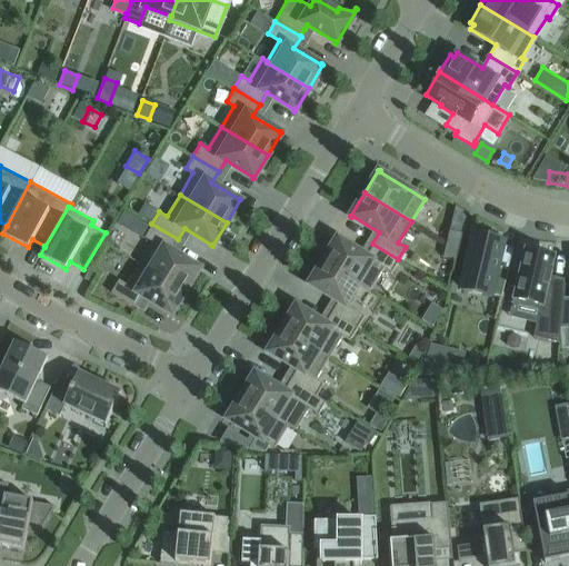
[(170,250),(178,239),(151,224),(145,236),(151,240),(139,261),(185,290),(199,267),(198,266),(198,267),(170,250)]
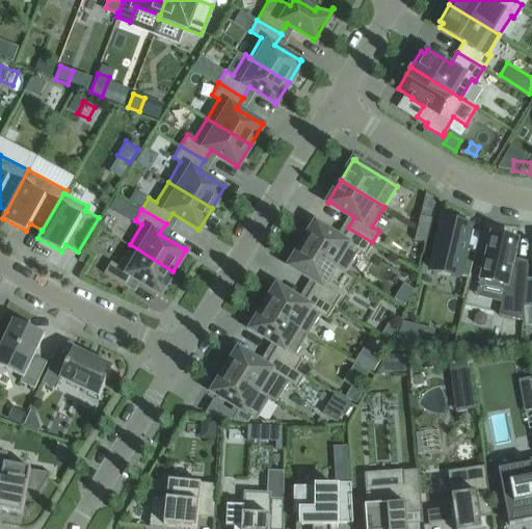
[(414,238),(426,241),(431,217),(420,214),(414,238)]
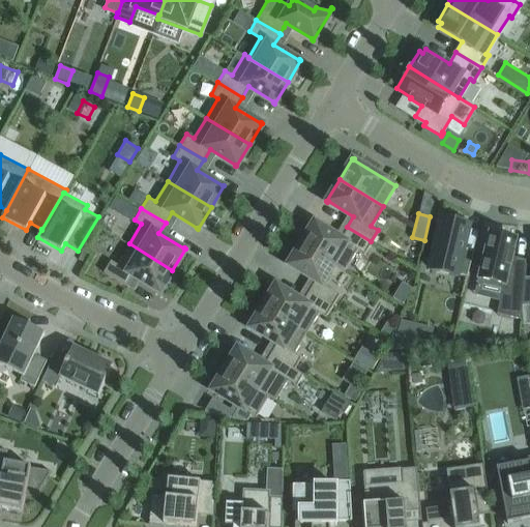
[(443,220),(441,218),(430,267),(467,276),(474,250),(472,250),(472,251),(463,247),(468,225),(465,225),(466,221),(444,215),(443,220)]
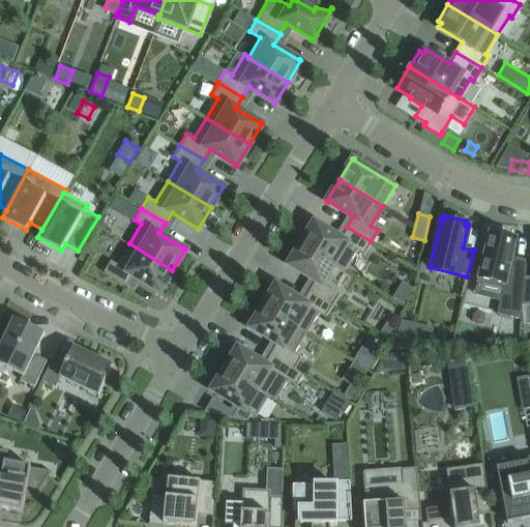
[(363,254),(371,241),(347,227),(340,238),(315,223),(316,222),(314,221),(301,242),(333,263),(344,269),(356,249),(363,254)]
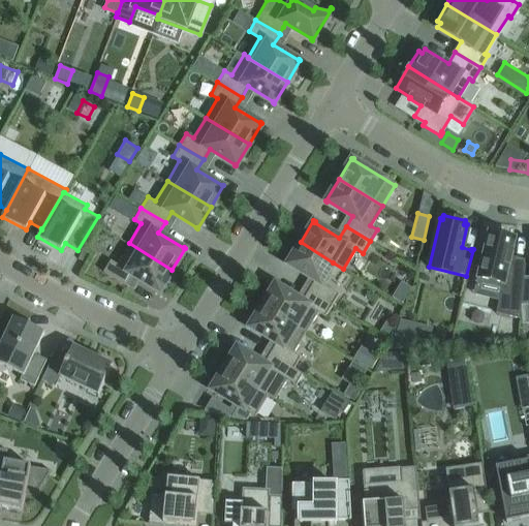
[(521,304),(523,275),(525,264),(510,260),(514,249),(511,249),(515,237),(503,235),(504,230),(493,227),(492,231),(489,231),(477,277),(502,283),(495,312),(520,317),(521,304)]
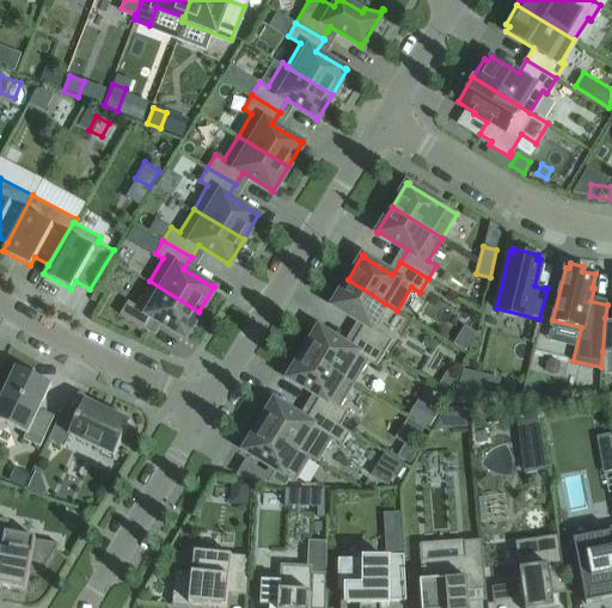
[(385,304),(348,280),(332,305),(334,306),(334,305),(363,323),(356,335),(384,351),(392,338),(372,325),(385,304)]
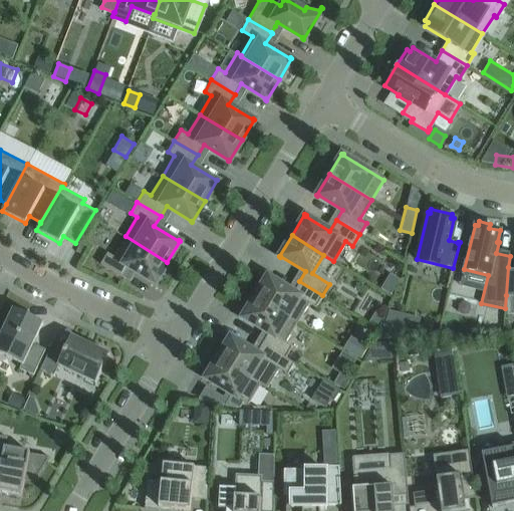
[(155,283),(167,262),(125,236),(113,255),(106,251),(99,263),(122,277),(130,266),(154,281),(154,282),(155,283)]
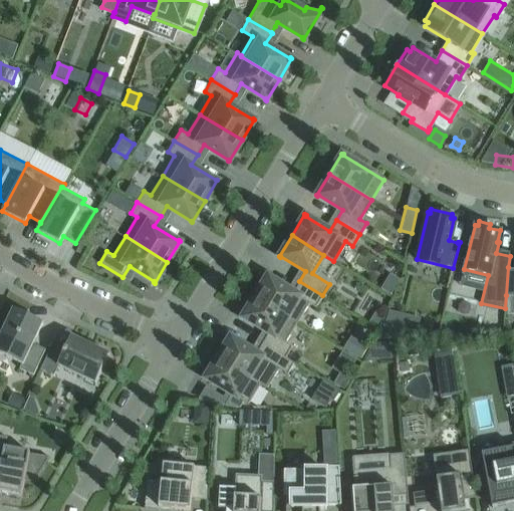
[(176,299),(190,277),(184,273),(170,295),(176,299)]
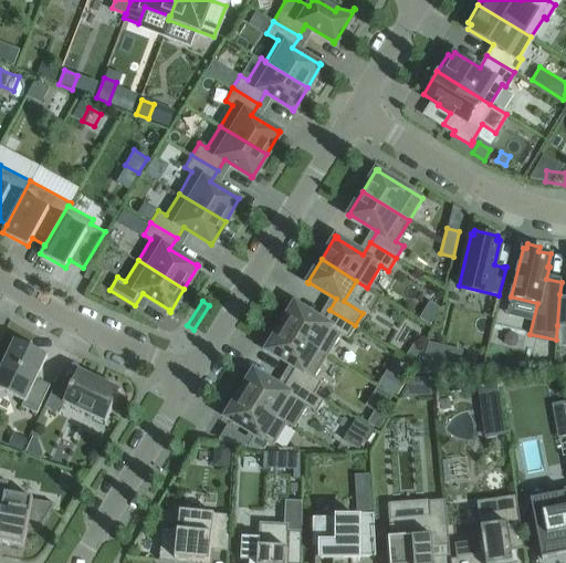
[(347,337),(355,325),(329,310),(322,321),(295,304),(294,303),(281,326),(326,354),(339,333),(347,337)]
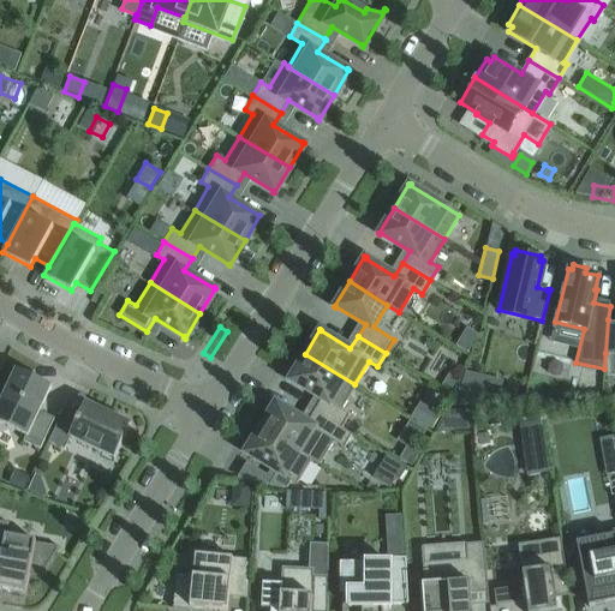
[(476,331),(466,352),(479,358),(489,337),(476,331)]
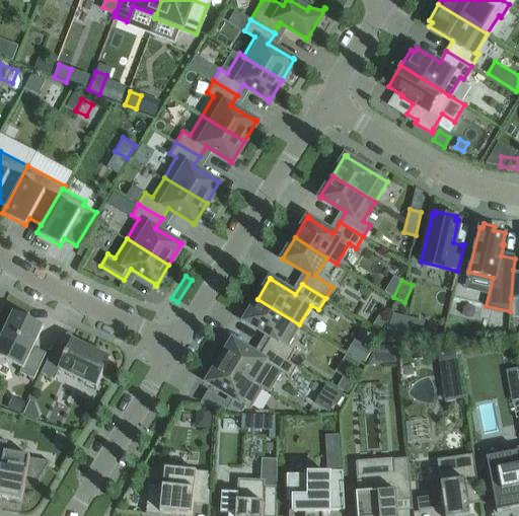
[(299,324),(257,299),(244,320),(245,320),(271,335),(265,346),(288,360),(294,348),(288,344),(299,324)]
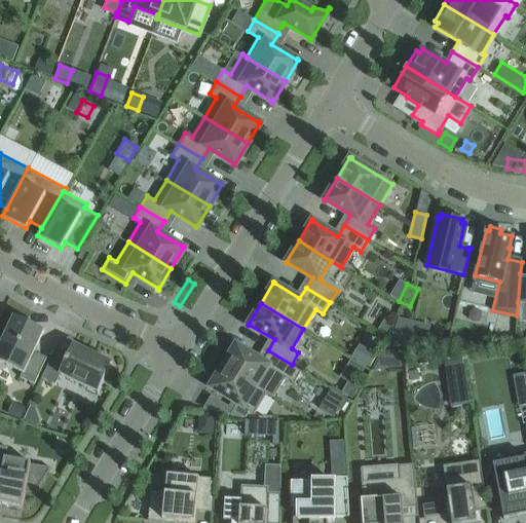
[(35,344),(43,329),(13,314),(0,341),(0,361),(22,371),(19,375),(33,382),(45,357),(32,349),(35,344)]
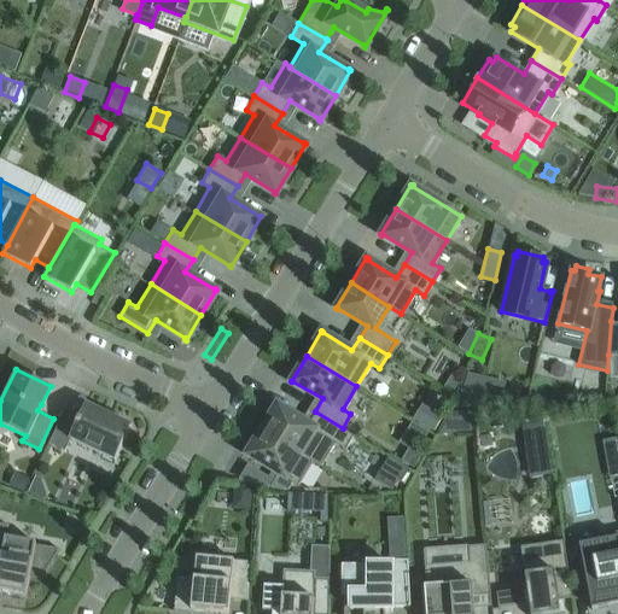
[(473,381),(472,411),(508,413),(509,382),(473,381)]
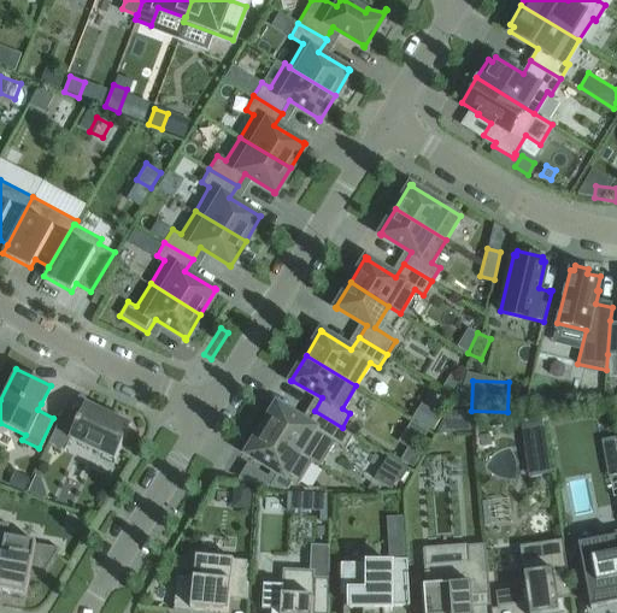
[(116,453),(130,424),(109,413),(109,414),(100,410),(84,402),(78,414),(64,408),(47,441),(64,448),(69,437),(99,452),(101,447),(116,453)]
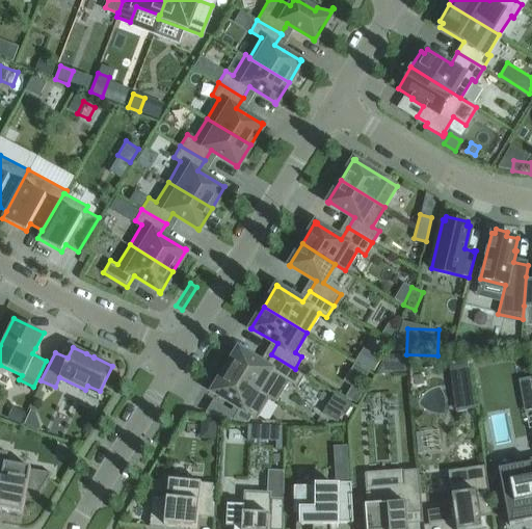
[(271,354),(264,365),(239,349),(239,348),(238,348),(225,369),(268,396),(275,400),(288,380),(296,386),(303,374),(295,369),(271,354)]
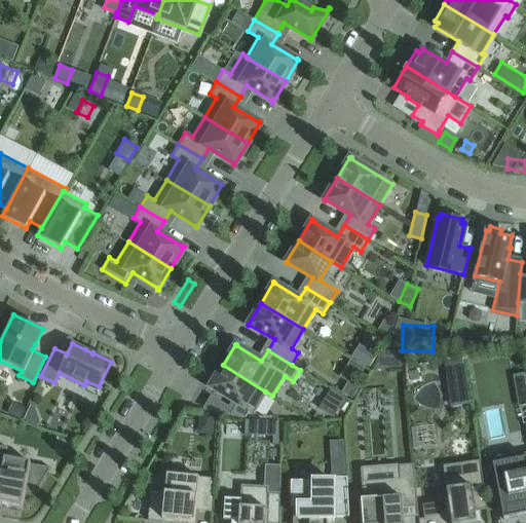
[(367,347),(360,360),(370,366),(377,353),(367,347)]
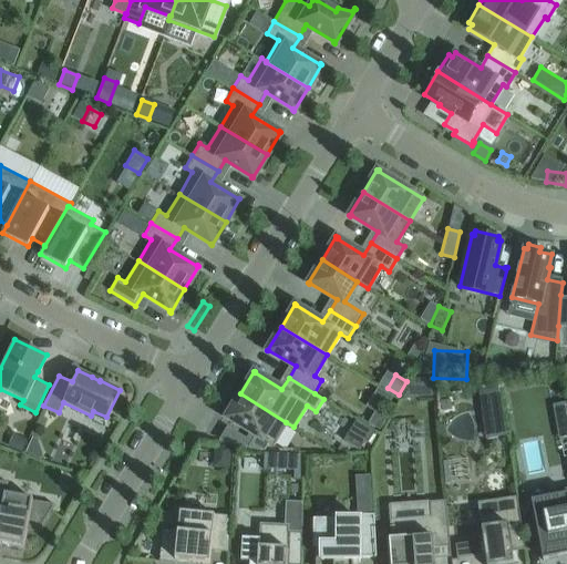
[(426,398),(442,399),(443,380),(428,379),(426,398)]
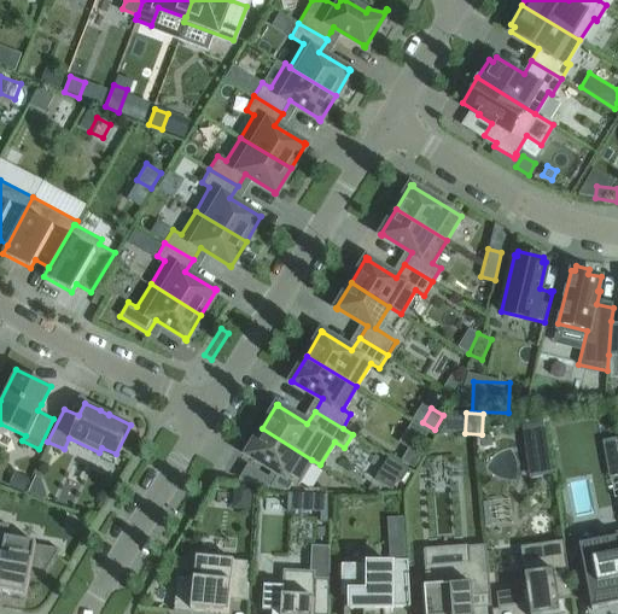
[(543,421),(520,425),(529,475),(551,473),(543,421)]
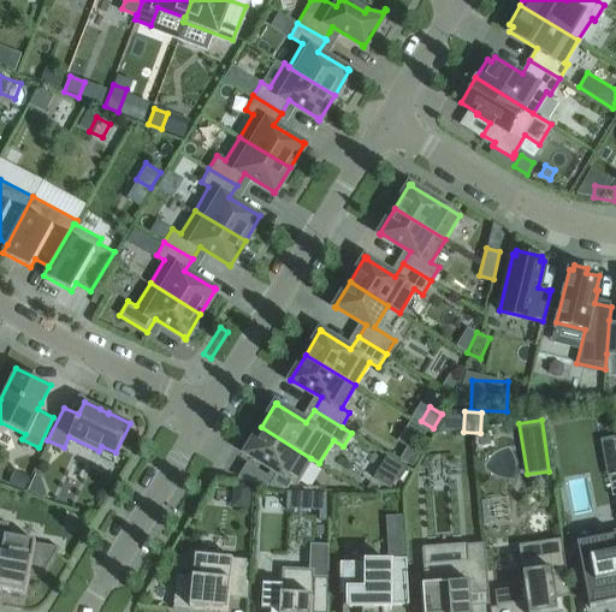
[(311,458),(261,427),(246,452),(247,453),(248,452),(277,470),(268,483),(285,487),(290,479),(296,482),(311,458)]
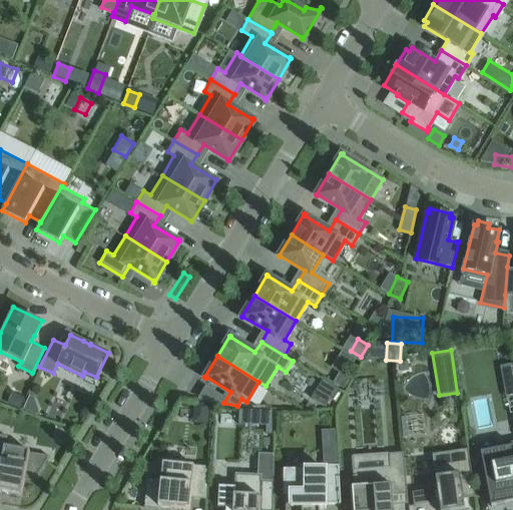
[(339,369),(333,381),(344,388),(351,376),(339,369)]
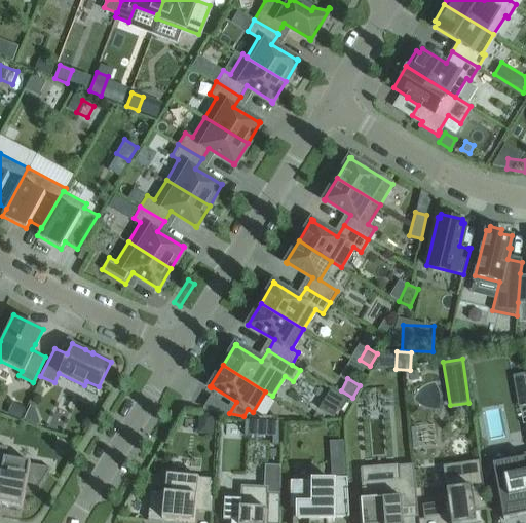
[(331,389),(318,408),(332,416),(336,409),(343,398),(331,389)]
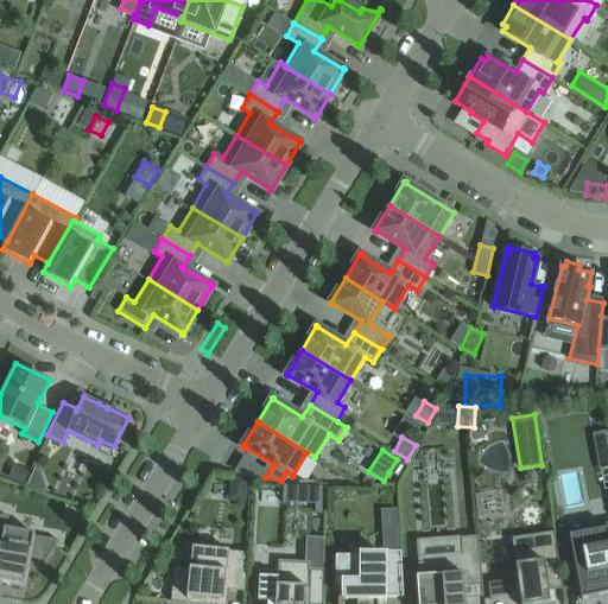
[(8,476),(21,482),(27,469),(14,463),(8,476)]
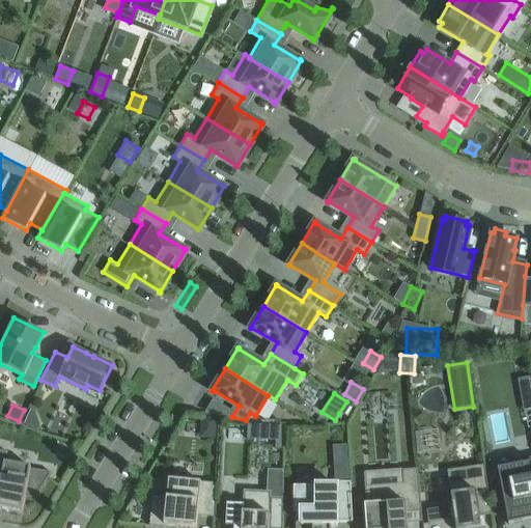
[(530,454),(514,459),(515,464),(497,467),(500,482),(496,482),(501,510),(503,510),(502,509),(505,508),(507,523),(530,518),(530,454)]
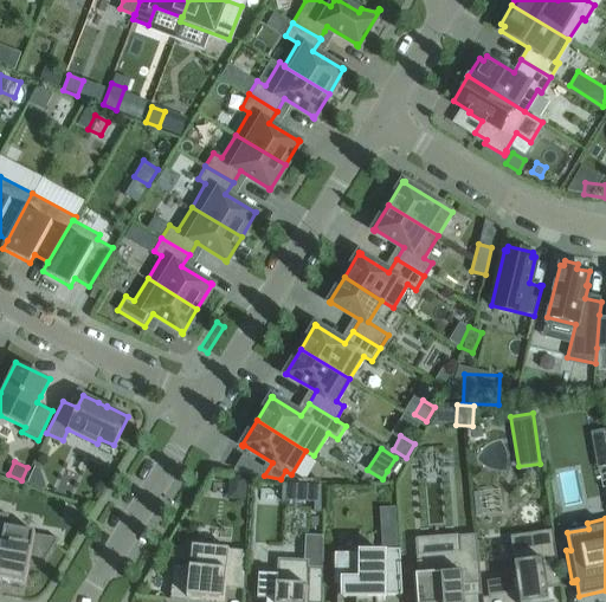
[(4,525),(0,544),(0,577),(24,583),(27,564),(39,567),(57,537),(33,532),(33,530),(5,525),(4,525)]
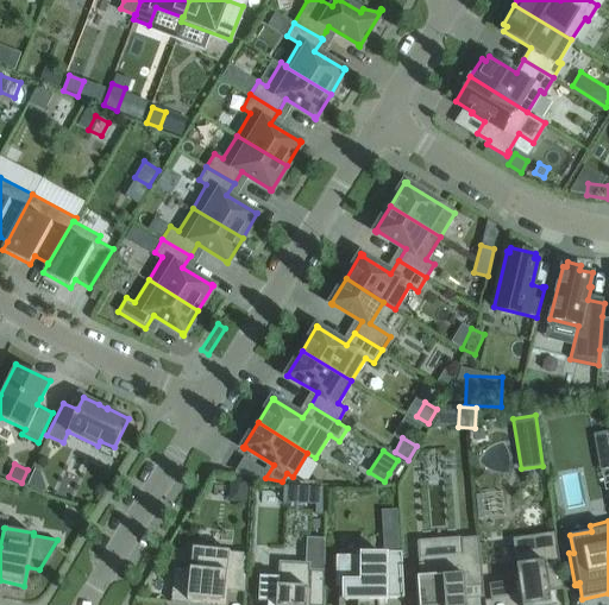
[(563,587),(554,531),(512,537),(518,578),(488,583),(489,584),(502,581),(504,596),(490,597),(490,598),(520,593),(521,604),(523,604),(523,602),(548,598),(550,604),(551,604),(548,590),(554,588),(553,585),(560,584),(562,587),(563,587)]
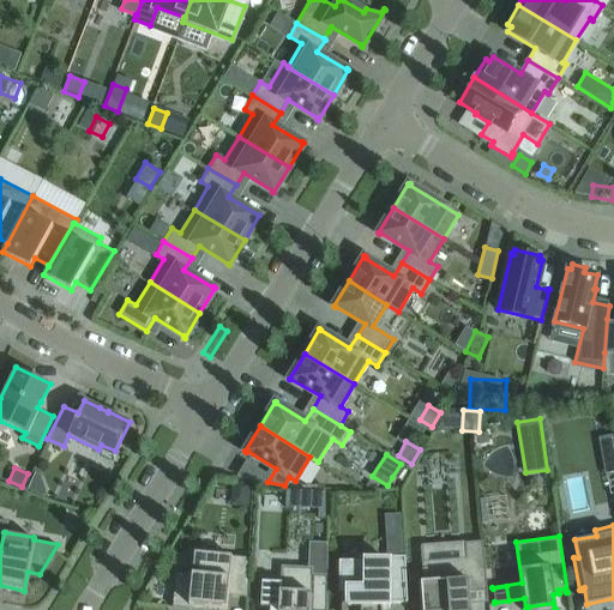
[(465,557),(421,560),(422,575),(423,609),(470,609),(469,591),(487,590),(482,539),(464,541),(465,557)]
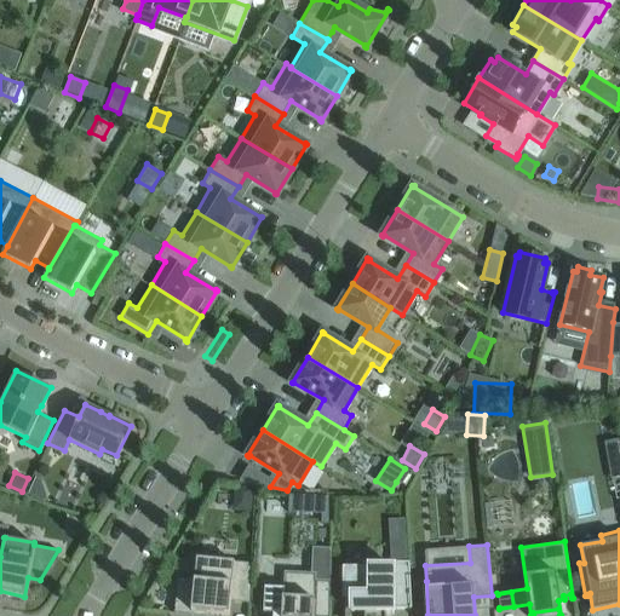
[(210,611),(212,612),(213,608),(219,608),(219,612),(228,614),(229,599),(248,602),(251,562),(195,557),(194,579),(177,577),(173,611),(208,615),(210,611)]
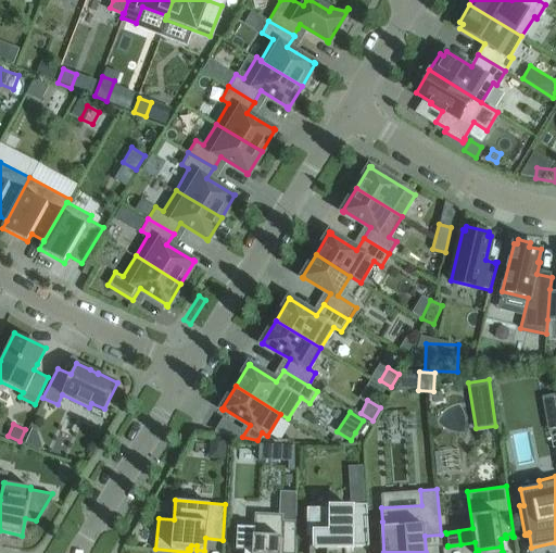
[(308,547),(308,552),(345,552),(345,549),(350,549),(351,549),(352,549),(352,544),(368,544),(366,502),(351,502),(351,508),(330,507),(330,511),(308,511),(308,535),(318,535),(318,547),(308,547)]
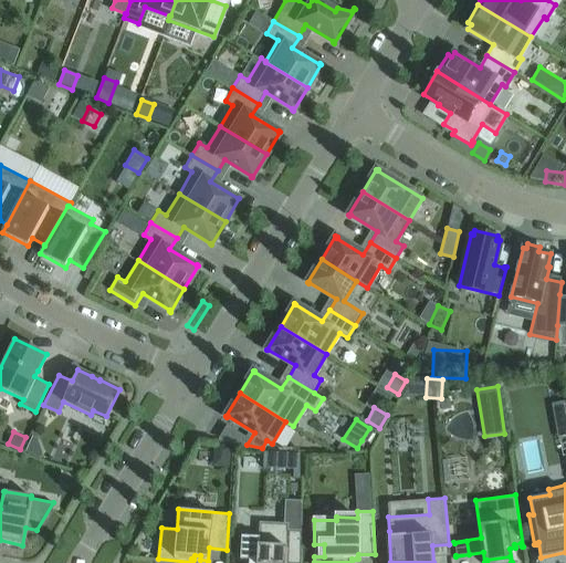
[(248,562),(300,562),(301,529),(287,529),(287,522),(259,521),(258,537),(241,535),(240,559),(249,560),(248,562)]
